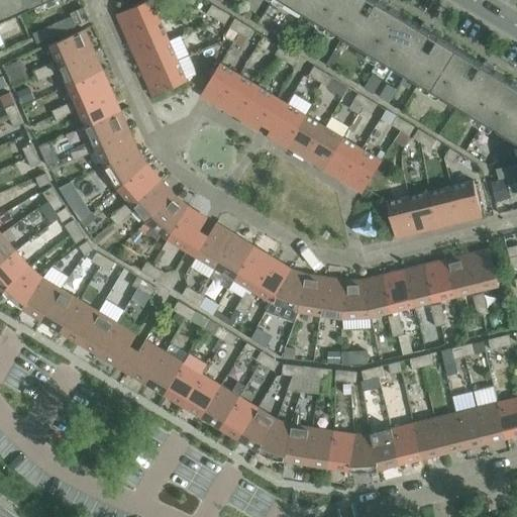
[(0,0),(0,20),(46,0),(0,0)]
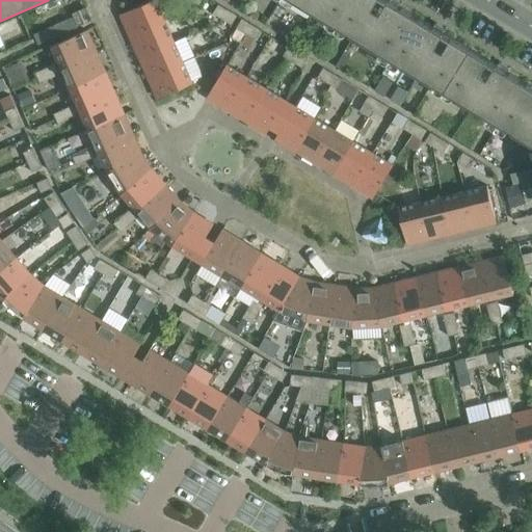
[(156,0),(153,0),(122,14),(130,33),(164,18),(156,0)]
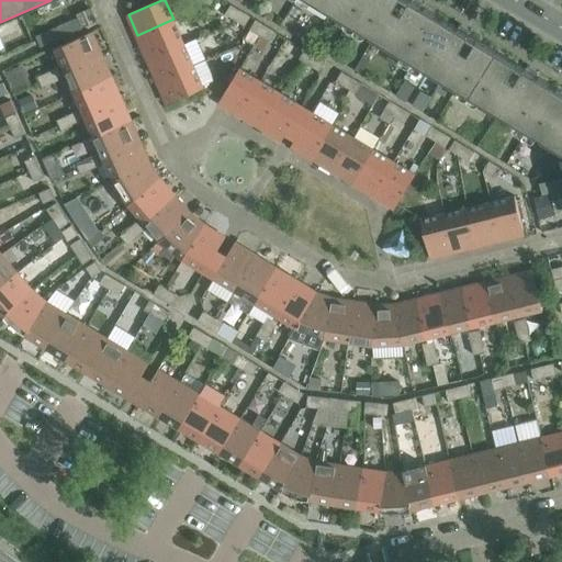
[(310,0),(561,152),(561,90),(536,75),(538,71),(529,66),(527,69),(468,34),(470,30),(461,25),(459,29),(422,6),(424,2),(419,0),(413,0),(413,1),(412,0),(310,0)]
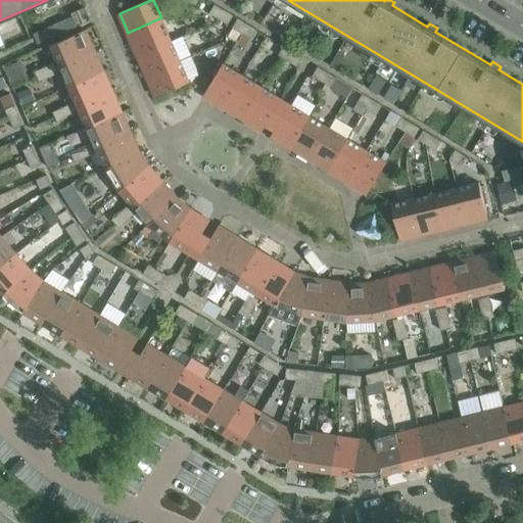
[(216,4),(209,13),(219,19),(225,10),(216,4)]
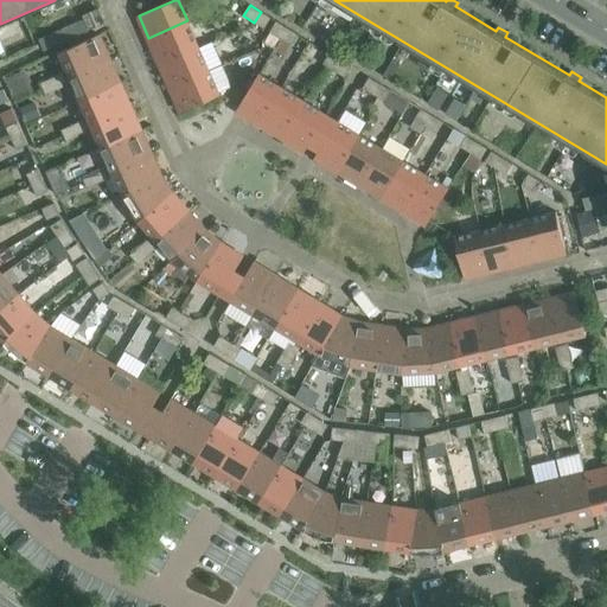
[(100,8),(83,16),(90,30),(106,23),(100,8)]
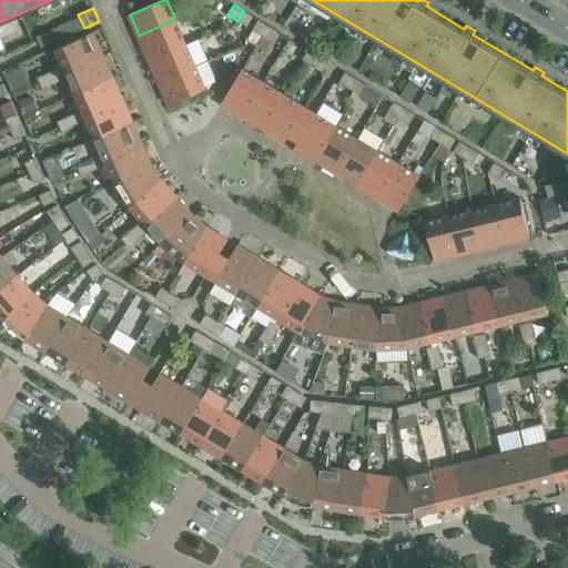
[(247,27),(254,17),(244,11),(237,21),(247,27)]
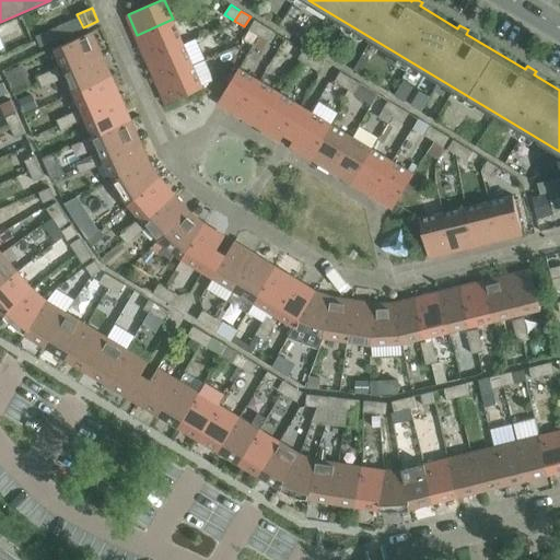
[(78,19),(37,36),(42,46),(82,28),(78,19)]
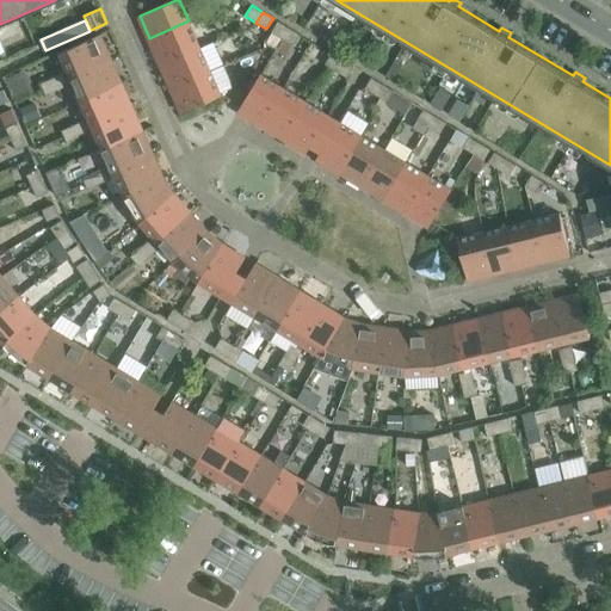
[(160,62),(199,44),(189,20),(149,38),(160,62)]
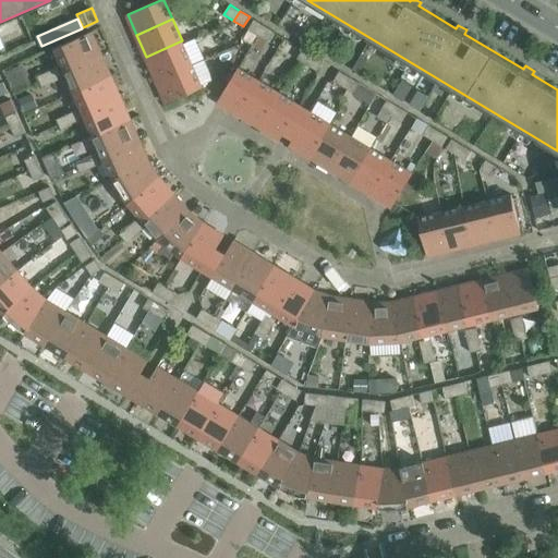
[(254,20),(249,29),(258,36),(264,25),(254,20)]
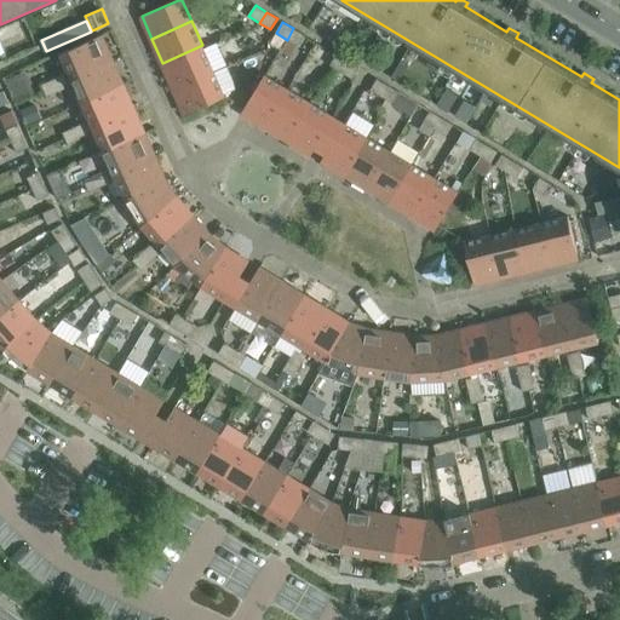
[(298,46),(304,35),(293,28),(287,40),(298,46)]
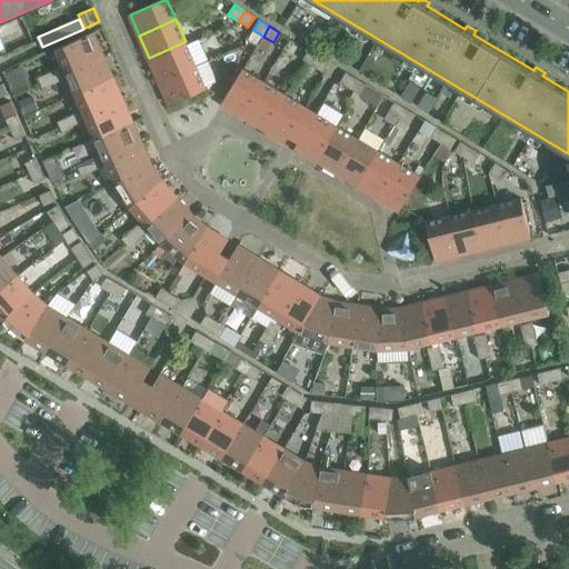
[(92,32),(56,49),(67,72),(103,56),(92,32)]
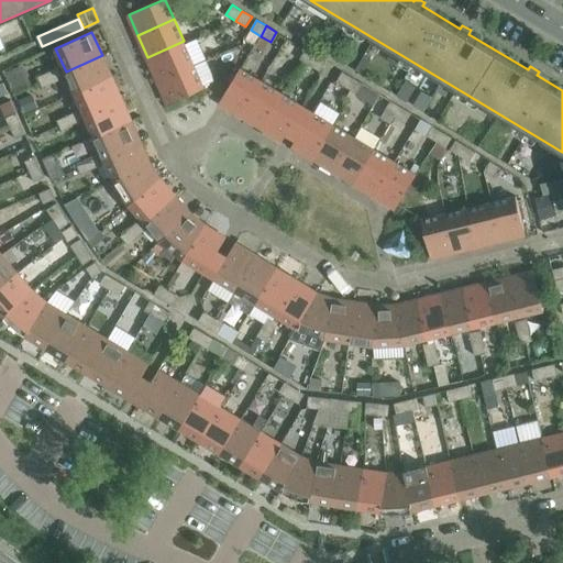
[(184,41),(147,57),(157,79),(194,63),(184,41)]
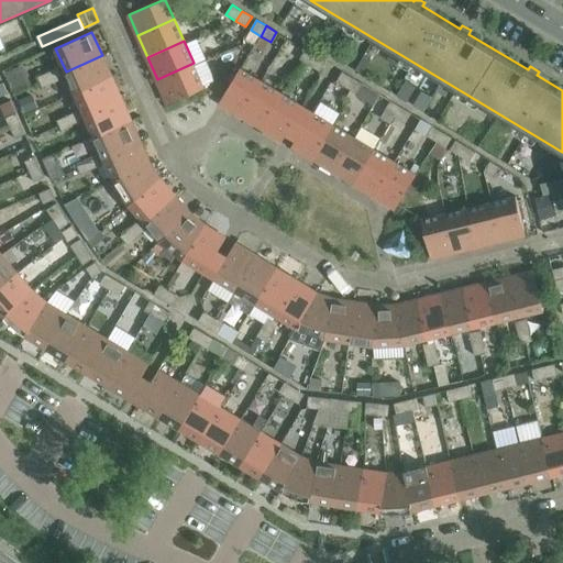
[(306,50),(299,59),(310,66),(316,55),(306,50)]
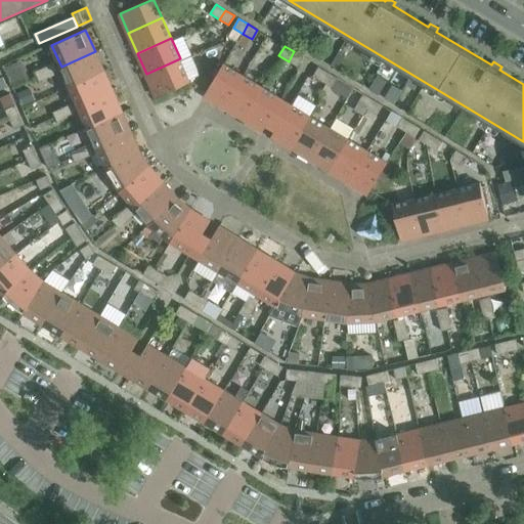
[(70,86),(103,72),(95,51),(61,67),(70,86)]
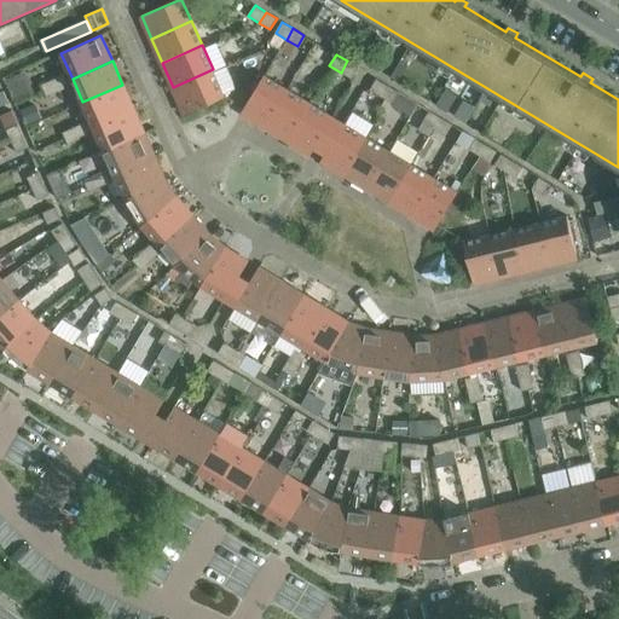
[(352,79),(358,68),(347,61),(341,73),(352,79)]
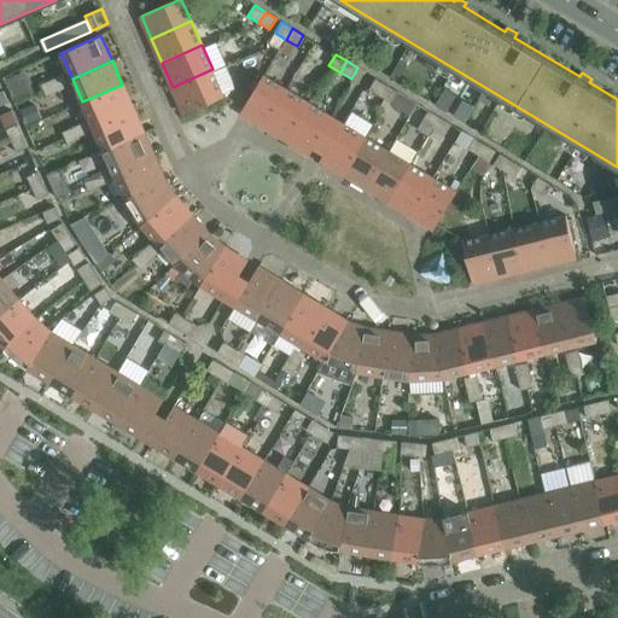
[(182,109),(222,92),(213,69),(173,87),(182,109)]
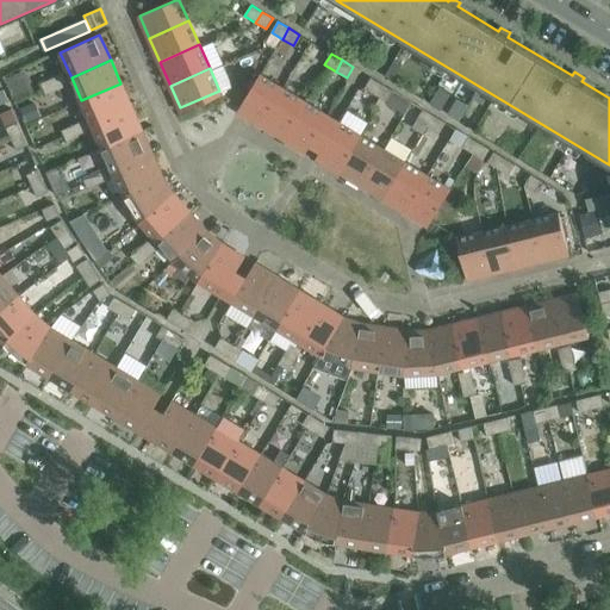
[(69,83),(63,72),(53,76),(57,88),(69,83)]
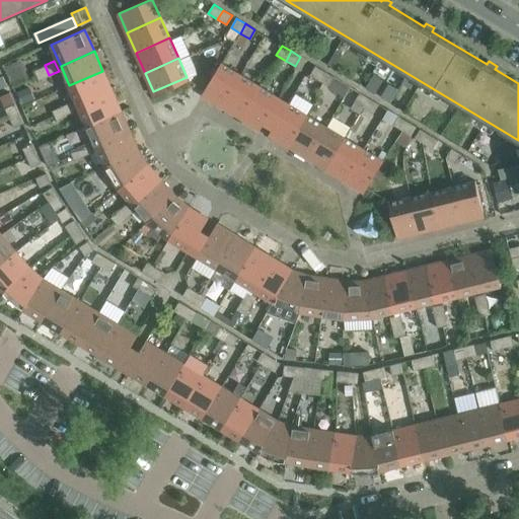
[(222,63),(203,94),(222,106),(241,75),(222,63)]
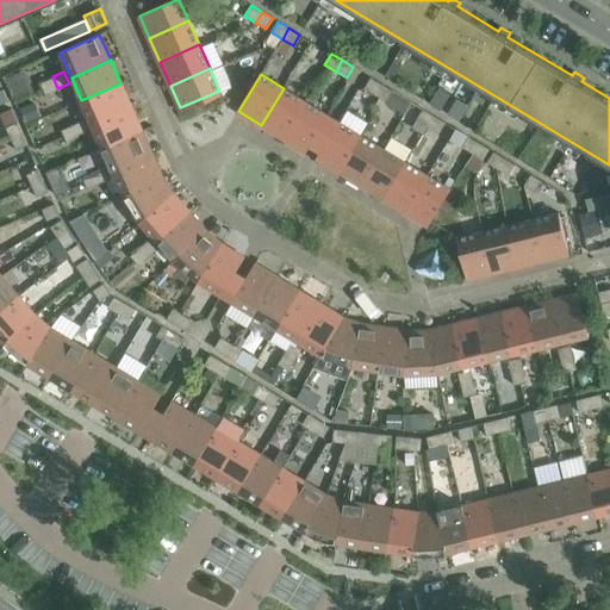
[(41,81),(47,93),(57,88),(53,76),(41,81)]
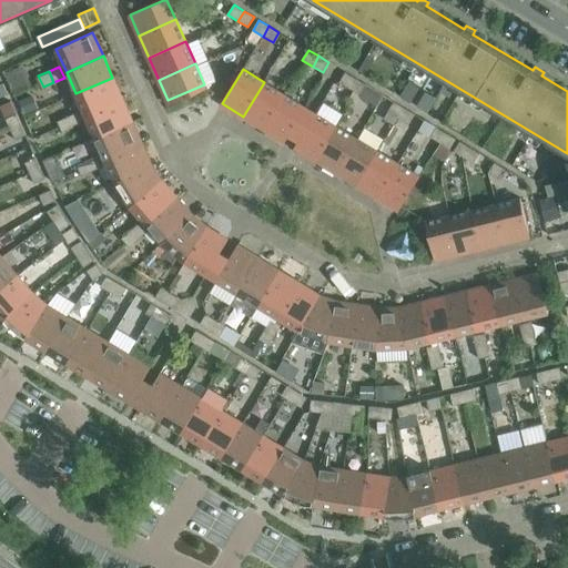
[(346,72),(340,82),(350,89),(356,79),(346,72)]
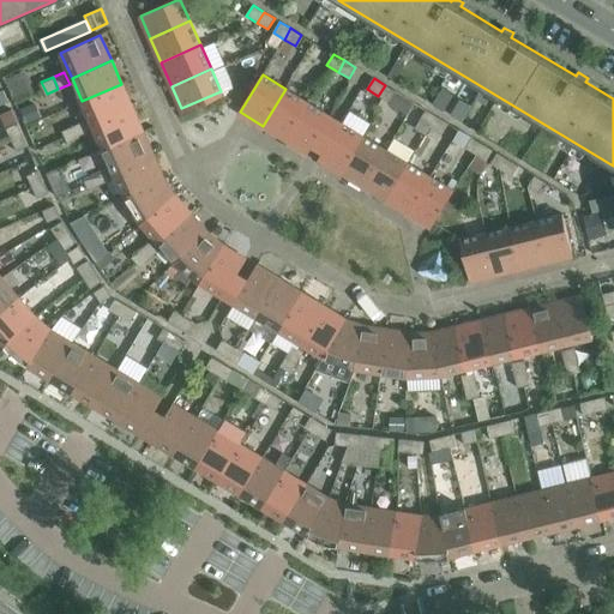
[(121,84),(82,101),(92,125),(132,108),(121,84)]
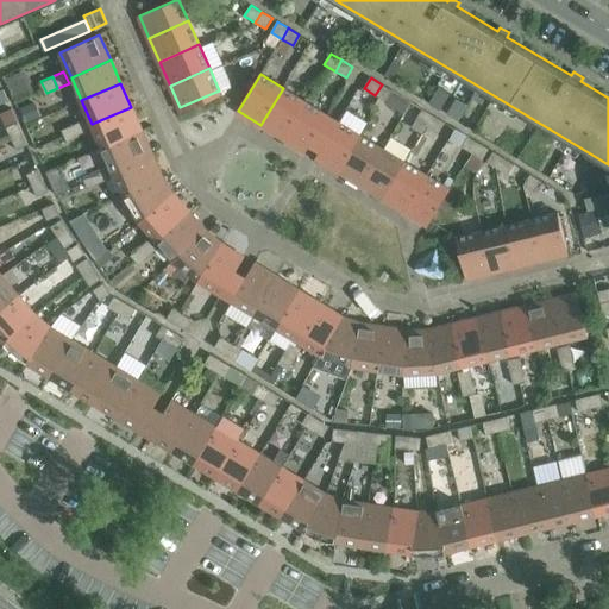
[(385,101),(393,90),(382,85),(375,95),(385,101)]
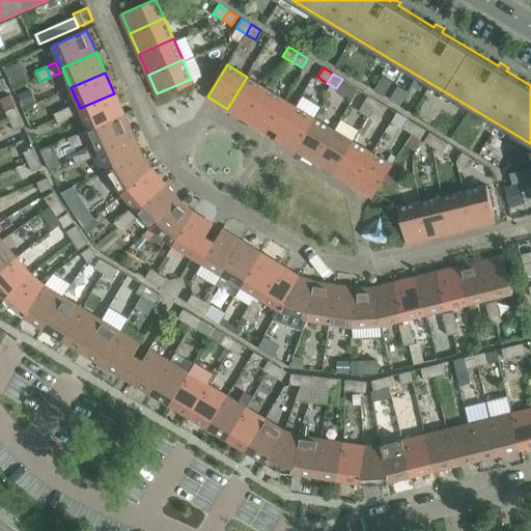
[(417,75),(412,85),(421,90),(426,81),(417,75)]
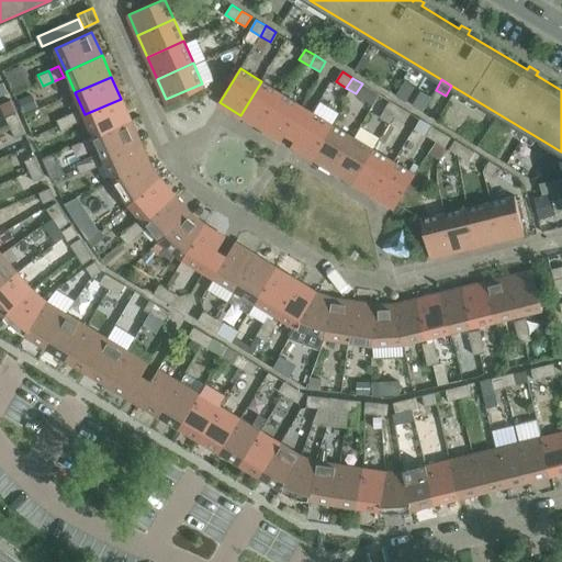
[(261,81),(240,115),(261,127),(282,93),(261,81)]
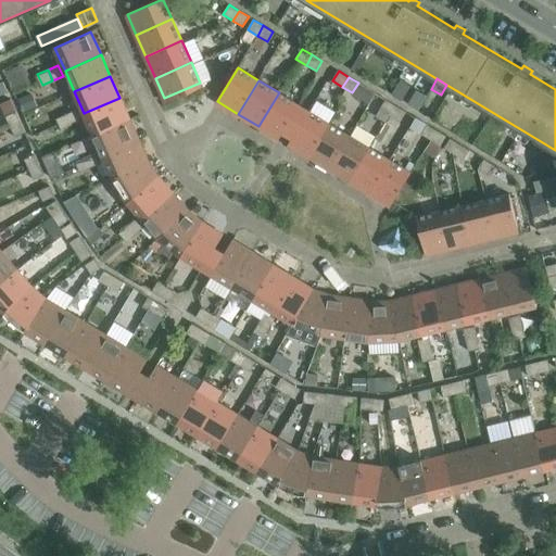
[(409,87),(401,81),(392,96),(401,101),(409,87)]
